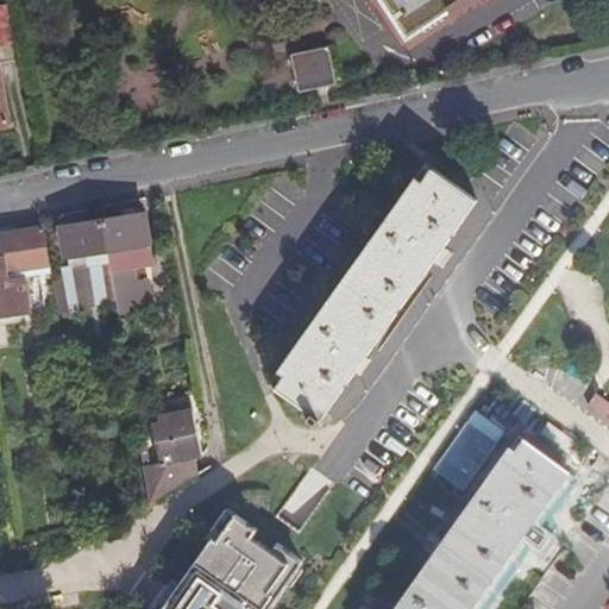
[(385,0),(410,37),(468,0),(385,0)]
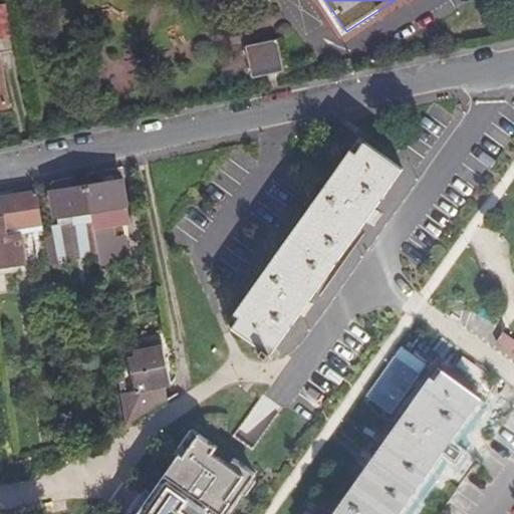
[(0,38),(15,37),(11,3),(0,4),(0,38)]
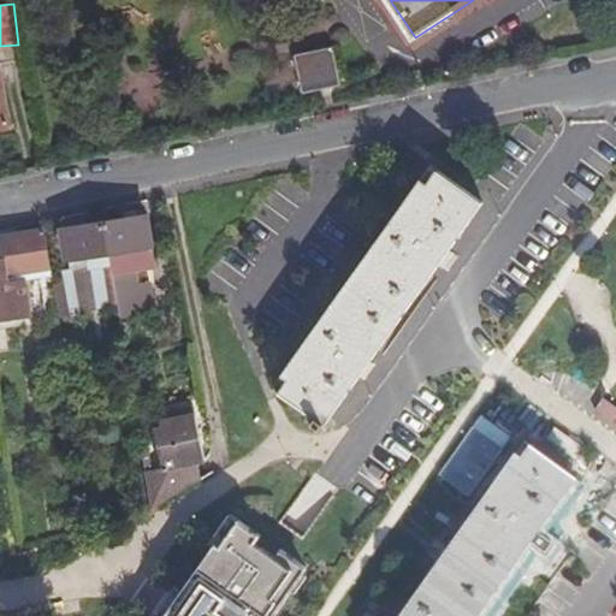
[(300,53),(307,92),(345,84),(338,46),(300,53)]
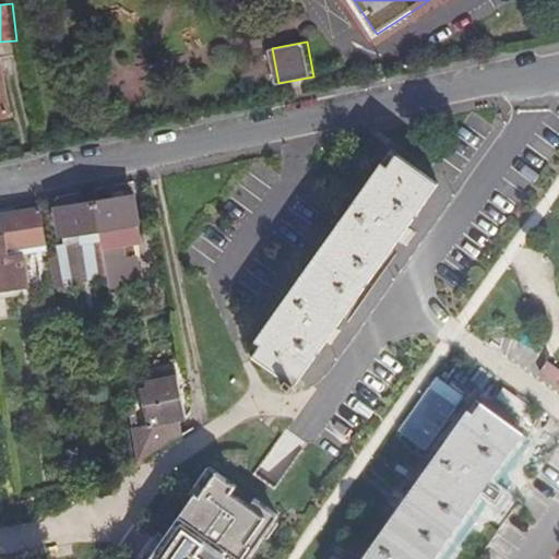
[(290,385),(435,185),(396,156),(389,166),(383,162),(330,236),(335,240),(313,270),(308,265),(254,340),(260,343),(250,356),(290,385)]
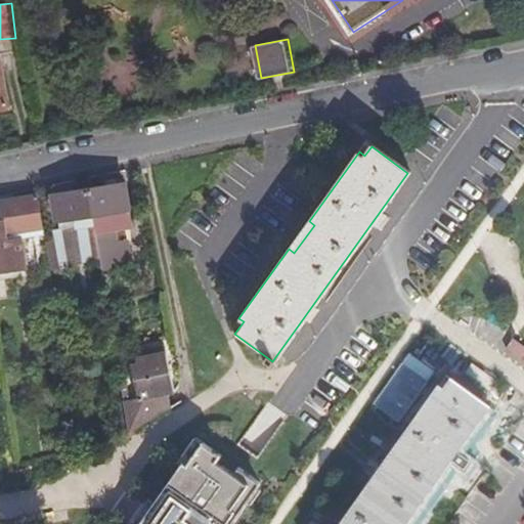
[(99,264),(99,267),(129,262),(124,231),(114,232),(112,221),(129,218),(123,185),(88,191),(98,260),(99,264)]
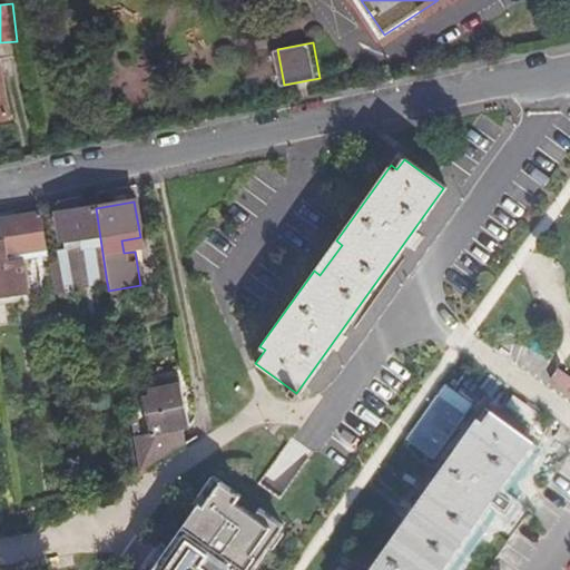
[(60,214),(78,210),(76,204),(59,206),(60,214)]
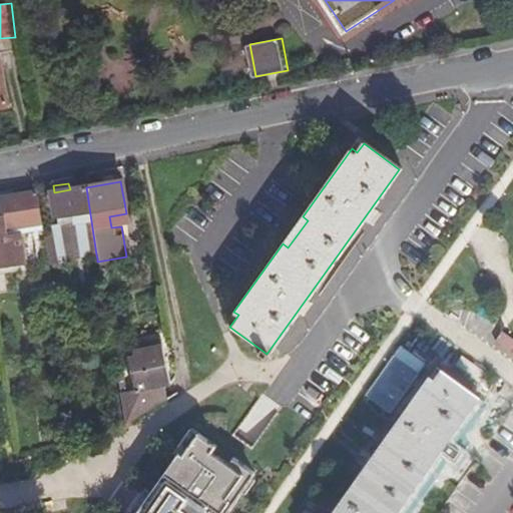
[(96,254),(86,187),(70,189),(54,192),(52,192),(57,224),(75,222),(80,258),(96,254)]
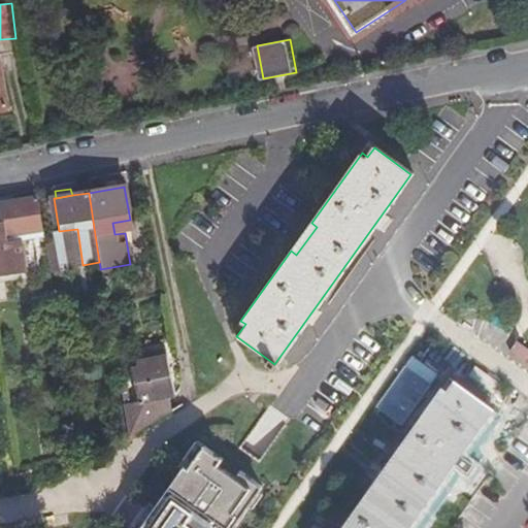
[(4,236),(42,231),(38,198),(0,204),(0,208),(2,223),(4,236)]
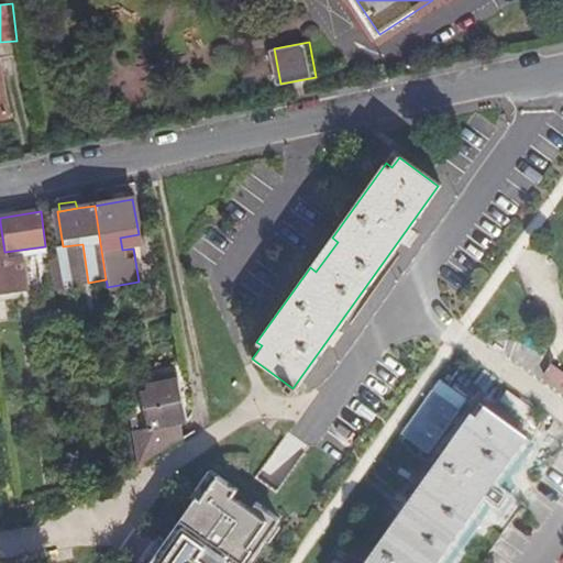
[(6,262),(4,252),(2,238),(0,236),(0,275),(22,273),(21,260),(6,262)]
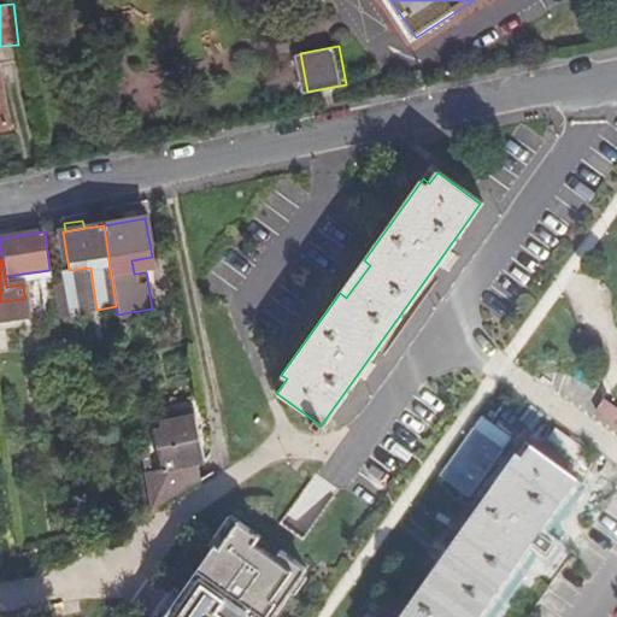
[(69,270),(71,285),(75,285),(80,316),(117,311),(116,306),(97,310),(90,268),(69,270)]
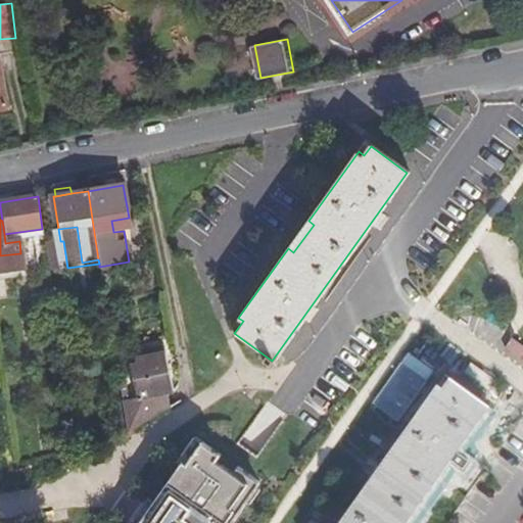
[(5,243),(19,241),(43,237),(42,229),(4,234),(5,243)]
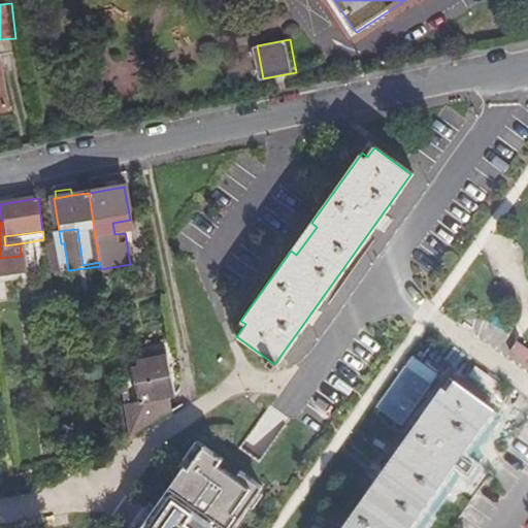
[(64,243),(61,243),(46,245),(51,272),(68,270),(64,243)]
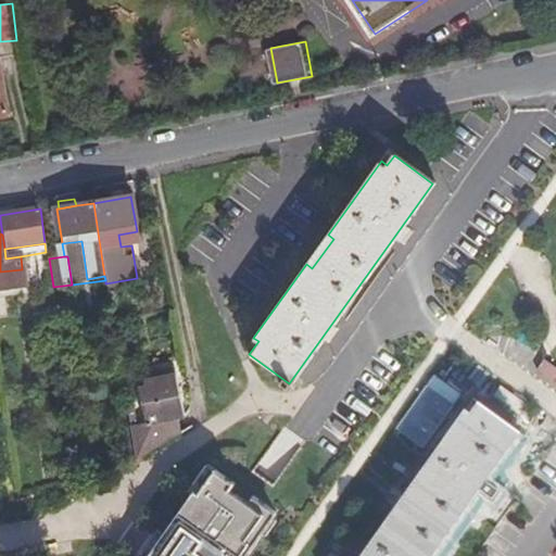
[(22,269),(0,272),(0,292),(26,289),(22,269)]
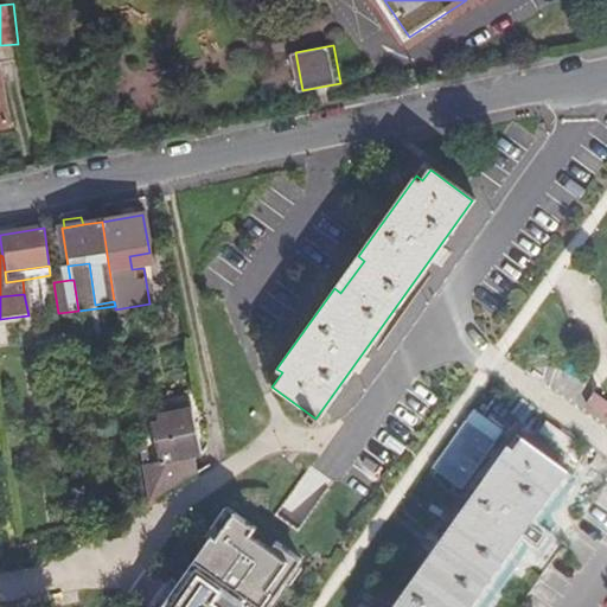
[(152,414),(153,419),(187,411),(186,407),(152,414)]
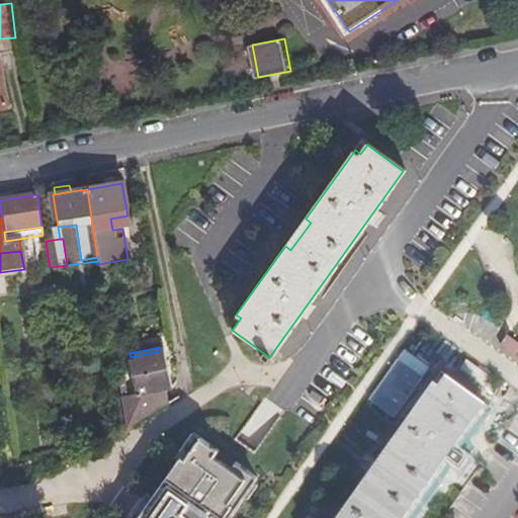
[(133,396),(119,399),(123,429),(164,406),(161,390),(167,389),(163,370),(160,351),(131,357),(132,363),(126,364),(133,396)]
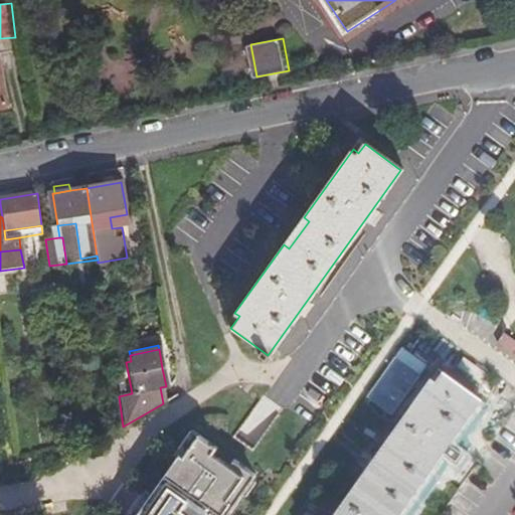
[(338,514),(400,514),(479,407),(442,382),(435,391),(430,388),(380,458),(385,462),(366,488),(361,484),(338,514)]
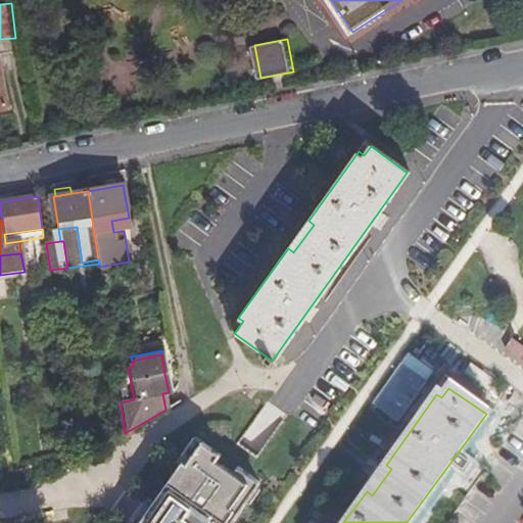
[(222,454),(202,439),(199,443),(188,461),(187,461),(185,463),(183,461),(151,506),(138,522),(230,522),(243,506),(239,503),(241,501),(251,486),(255,481),(237,466),(230,474),(215,462),(222,454)]
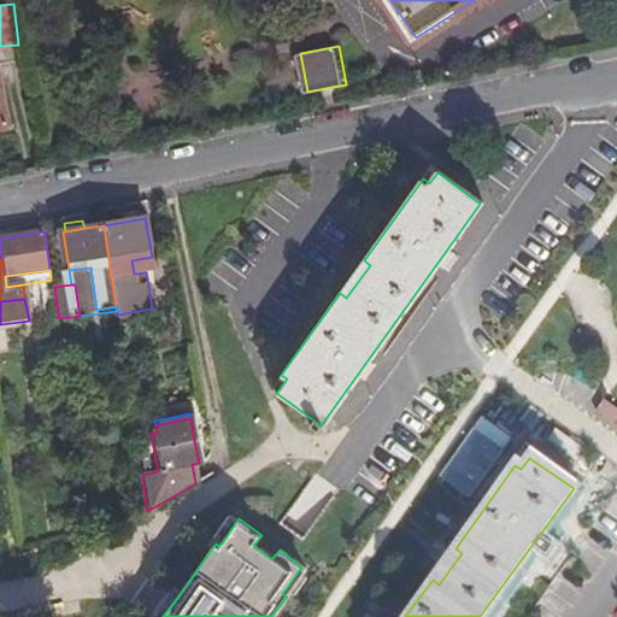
[(303,580),(297,574),(285,591),(292,595),(303,580)]
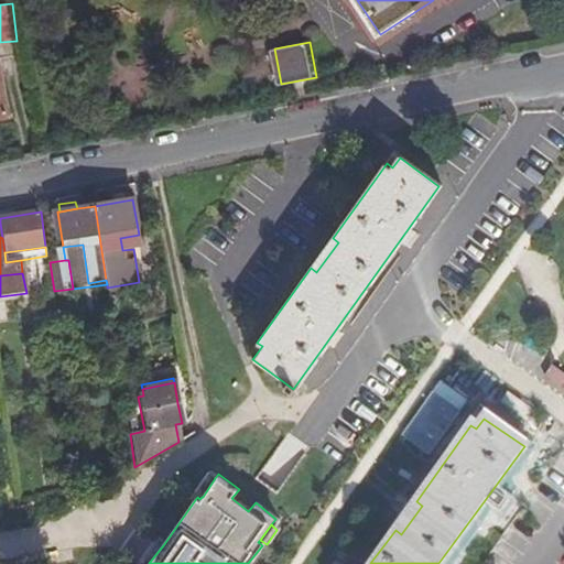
[(149,563),(163,545),(158,542),(141,563),(149,563)]
